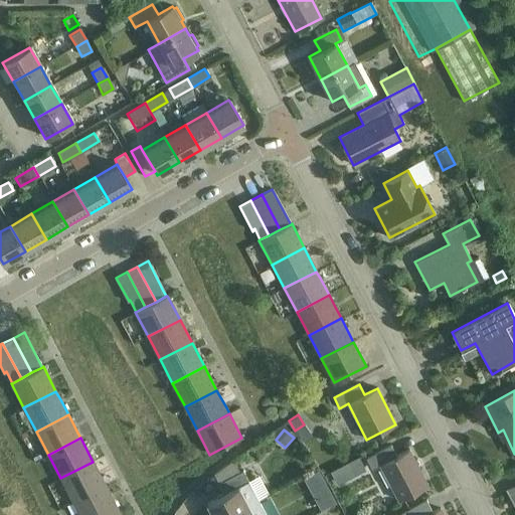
[(380,465),(398,501),(427,486),(408,450),(396,456),(391,445),(366,458),(371,469),(380,465)]
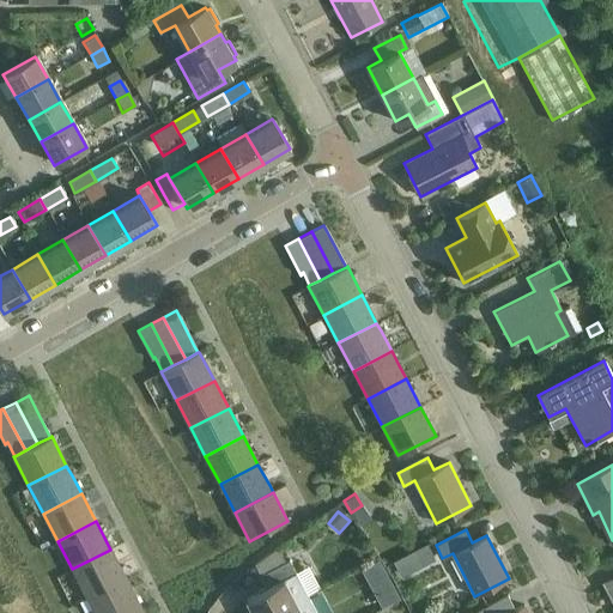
[(125,577),(113,554),(110,550),(72,569),(86,598),(125,577)]
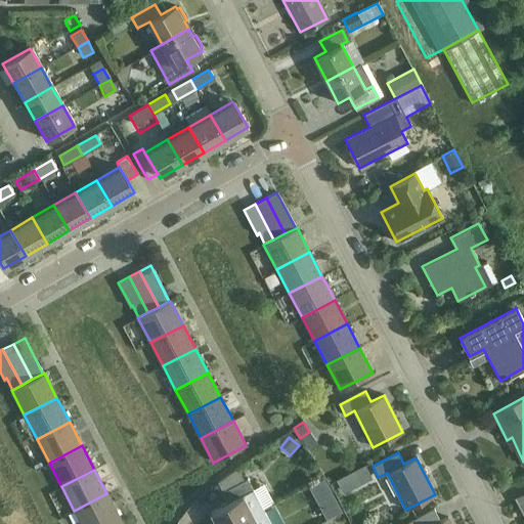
[(350,473),(337,480),(343,492),(357,485),(350,473)]
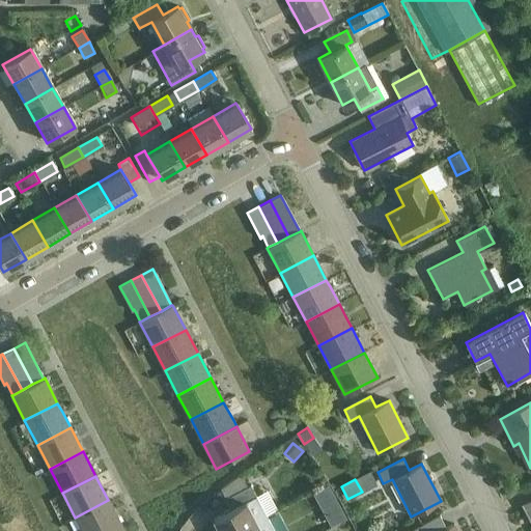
[(238,530),(267,516),(256,497),(250,485),(224,499),(230,509),(214,519),(215,522),(214,526),(216,530),(238,530)]
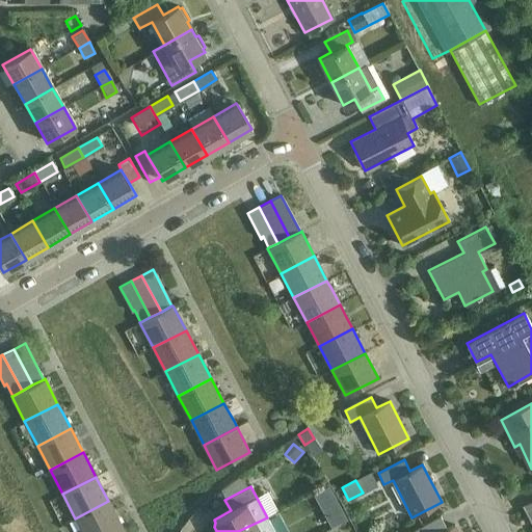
[(325,507),(338,501),(330,487),(318,494),(325,507)]
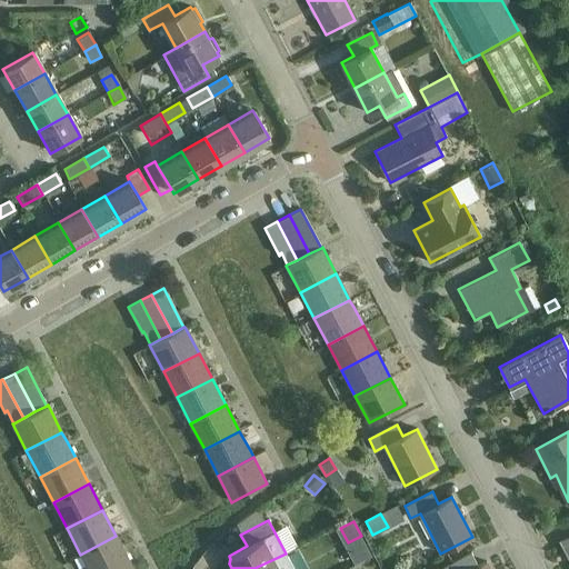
[(116,568),(130,562),(125,551),(116,536),(80,555),(81,556),(73,559),(78,568),(86,565),(88,568),(116,568)]
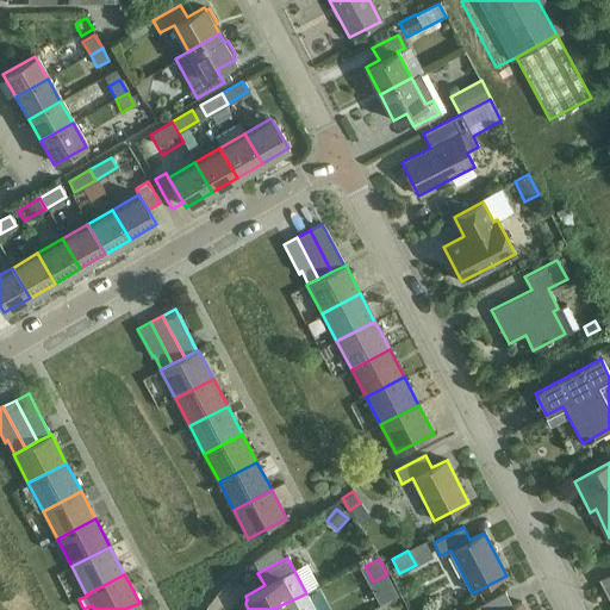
[(609,574),(599,580),(607,595),(609,593),(609,574)]
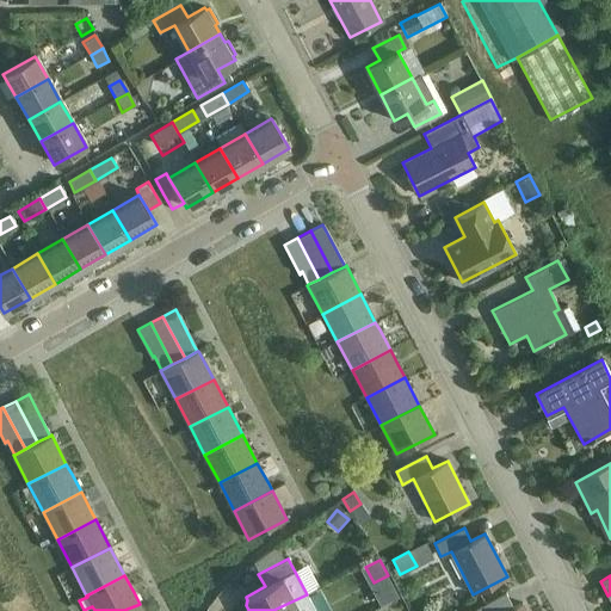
[(525,610),(522,603),(513,608),(506,593),(470,610),(525,610)]
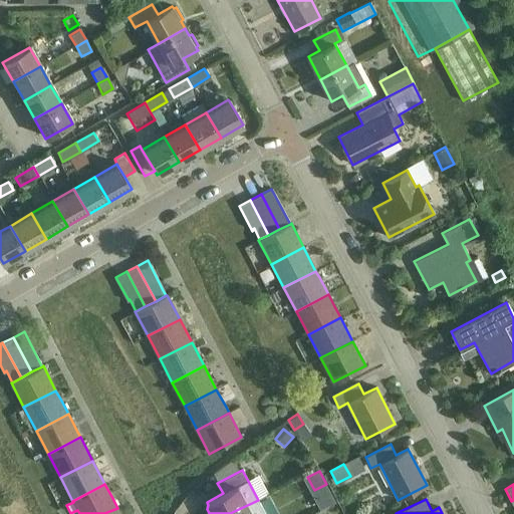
[(265,513),(258,500),(230,513),(265,513)]
